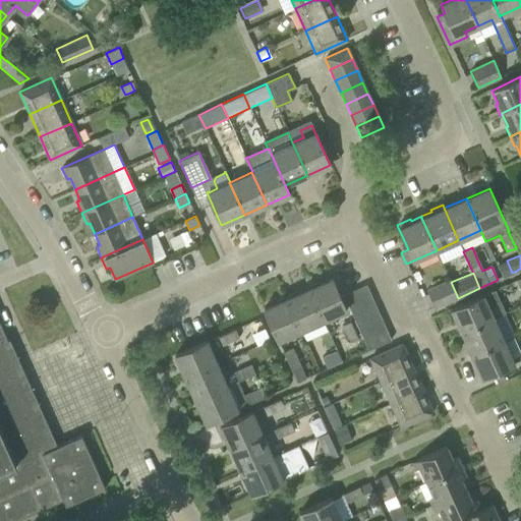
[(332,278),(308,288),(324,321),(346,310),(332,278)]
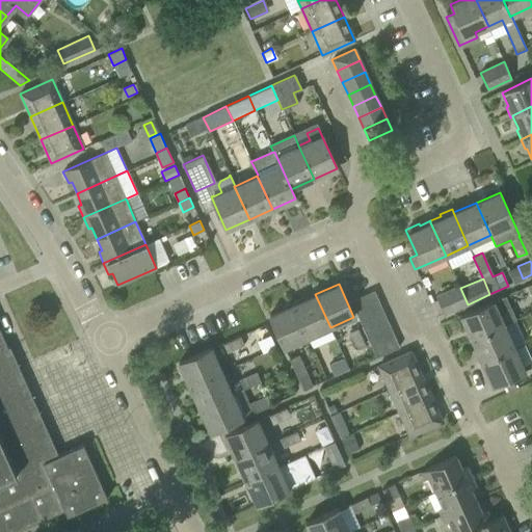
[(468,304),(460,288),(459,285),(435,295),(444,315),(468,304)]
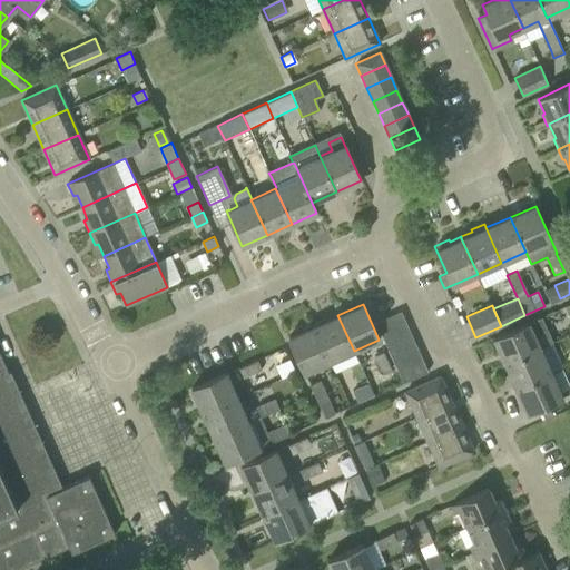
[(375,323),(381,335),(405,324),(400,311),(375,323)]
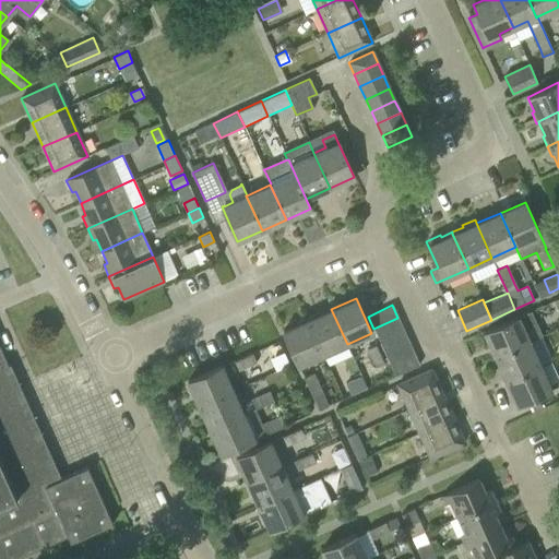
[(331,309),(307,320),(322,355),(347,344),(331,309)]
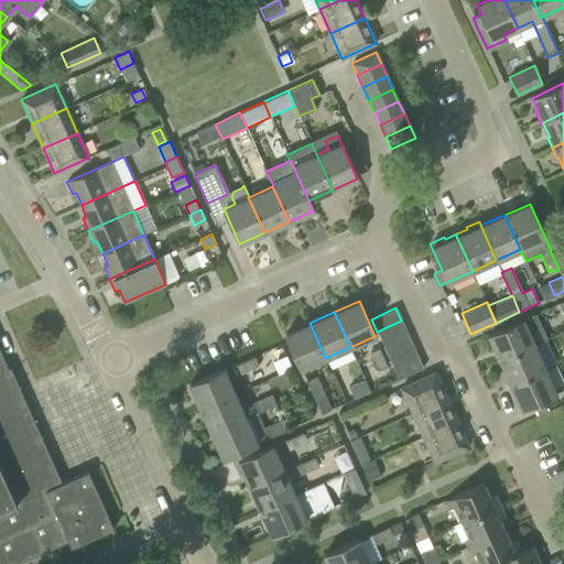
[(488,335),(499,360),(534,345),(529,332),(541,326),(535,314),(488,335)]
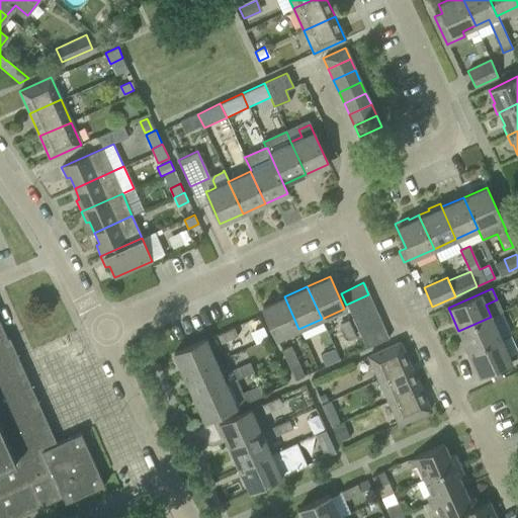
[(346,305),(351,315),(373,305),(368,294),(346,305)]
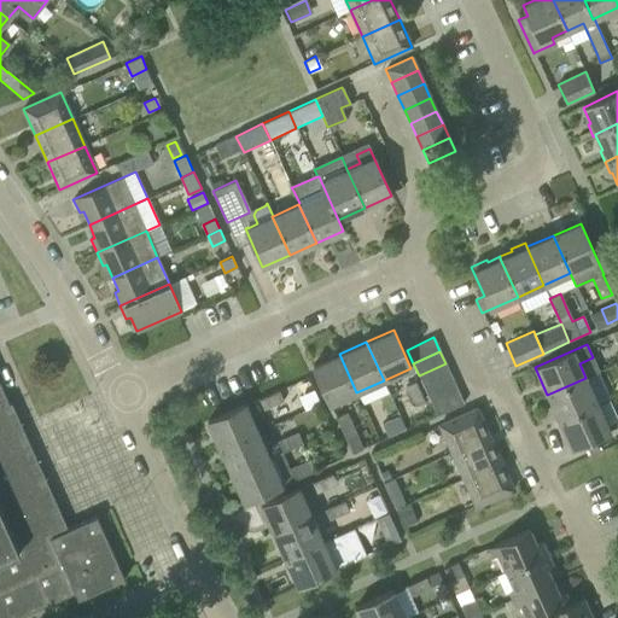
[(356,392),(339,354),(313,366),(330,404),(356,392)]
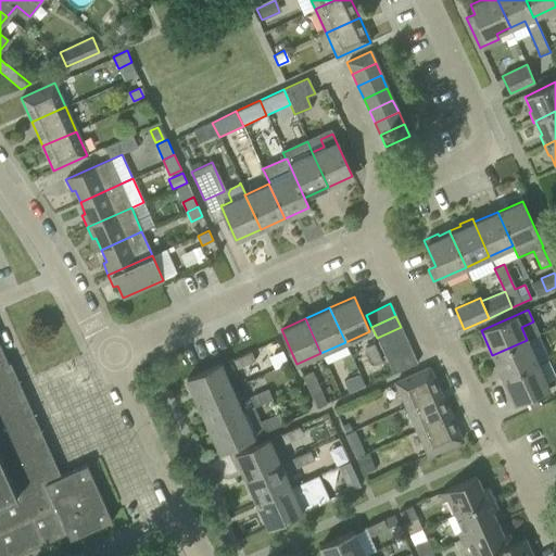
[(377,338),(382,350),(406,339),(401,327),(377,338)]
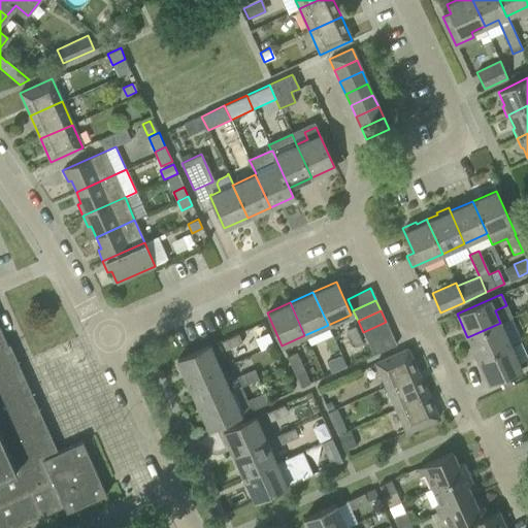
[(363,332),(368,343),(391,333),(386,322),(363,332)]
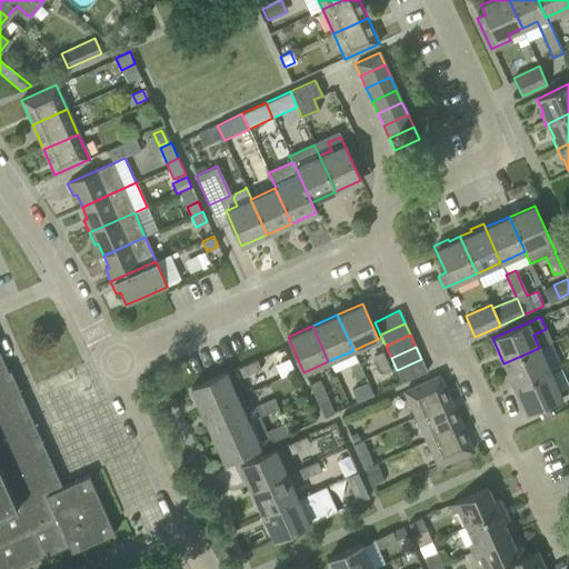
[(503,363),(515,388),(550,371),(539,348),(503,363)]
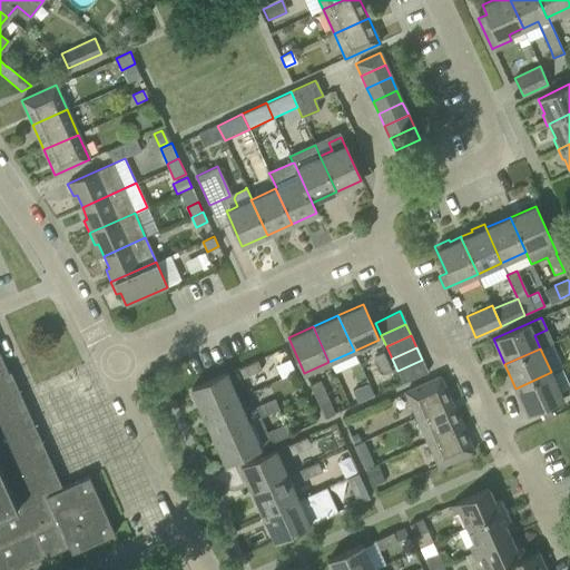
[(373,356),(382,375),(392,371),(384,352),(373,356)]
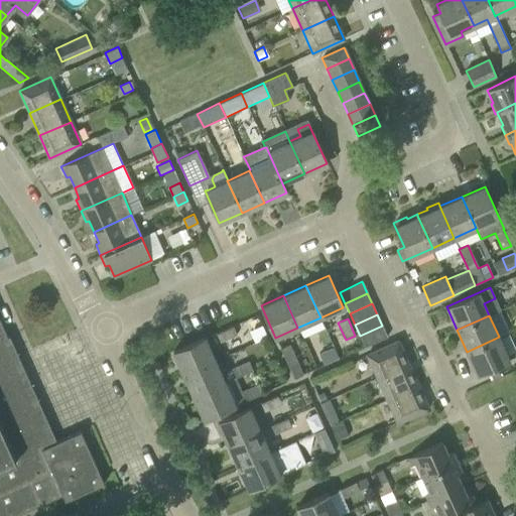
[(0,515),(13,515),(61,495),(65,501),(104,483),(81,430),(54,442),(0,321),(0,515)]
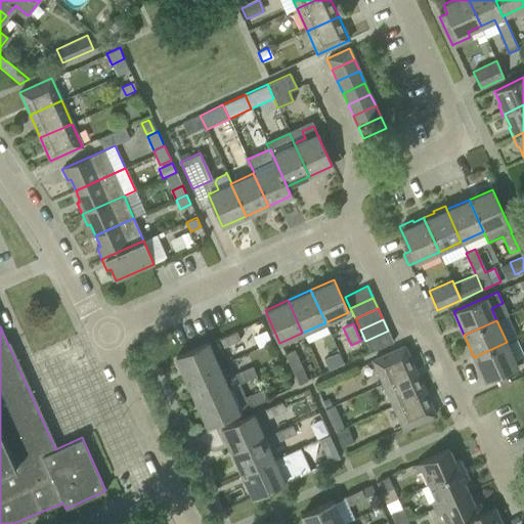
[(265,331),(253,337),(258,348),(270,343),(265,331)]
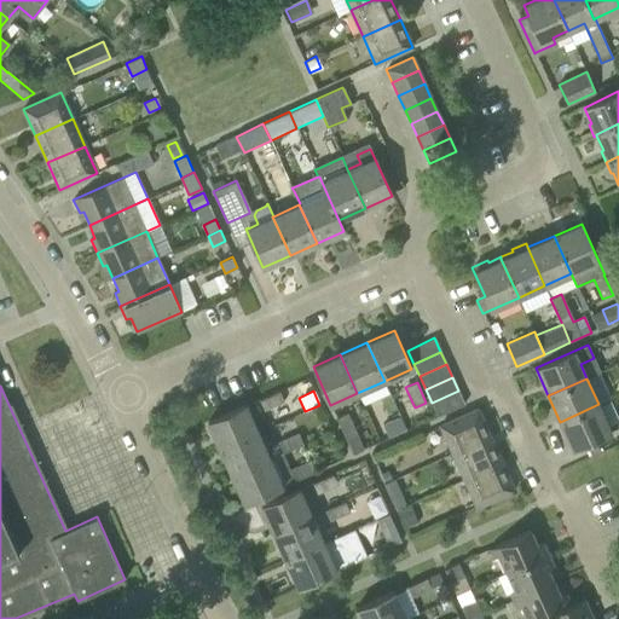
[(458,391),(432,403),(438,416),(464,404),(458,391)]
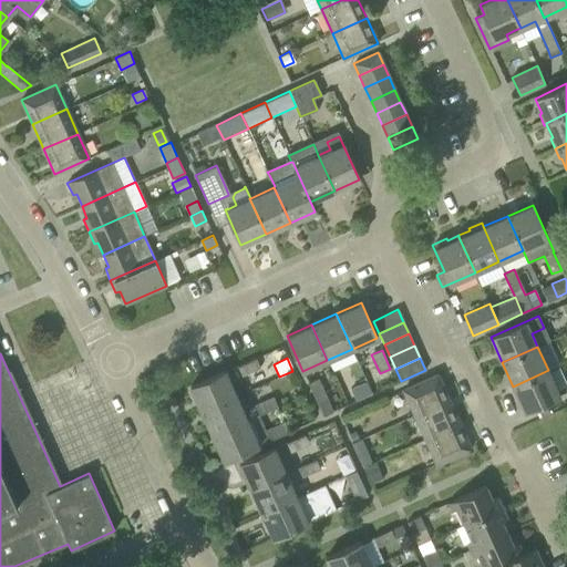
[(238,367),(241,377),(260,369),(256,359),(238,367)]
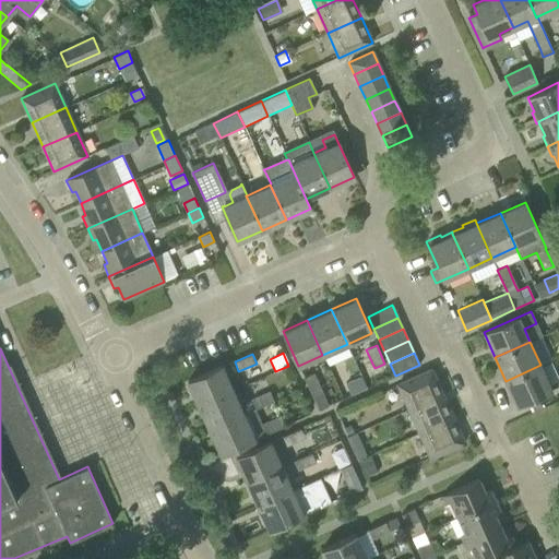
[(343,360),(351,379),(360,375),(353,356),(343,360)]
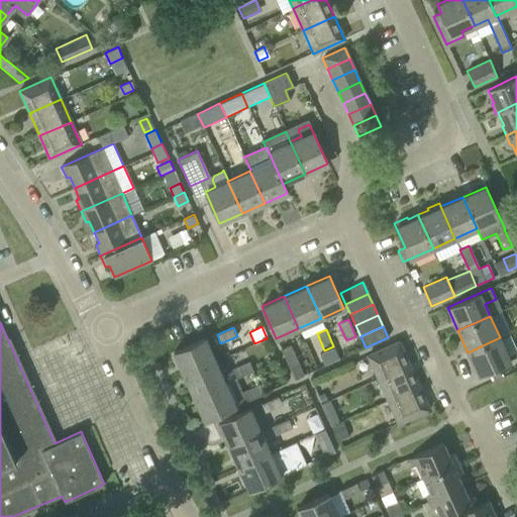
[(500,337),(468,352),(478,375),(510,360),(500,337)]
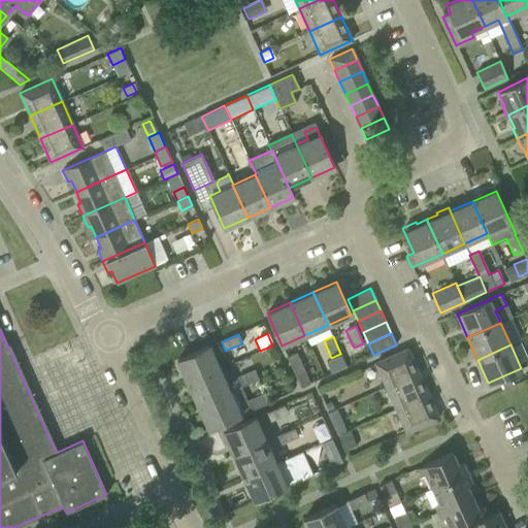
[(177,360),(188,383),(220,368),(209,345),(177,360)]
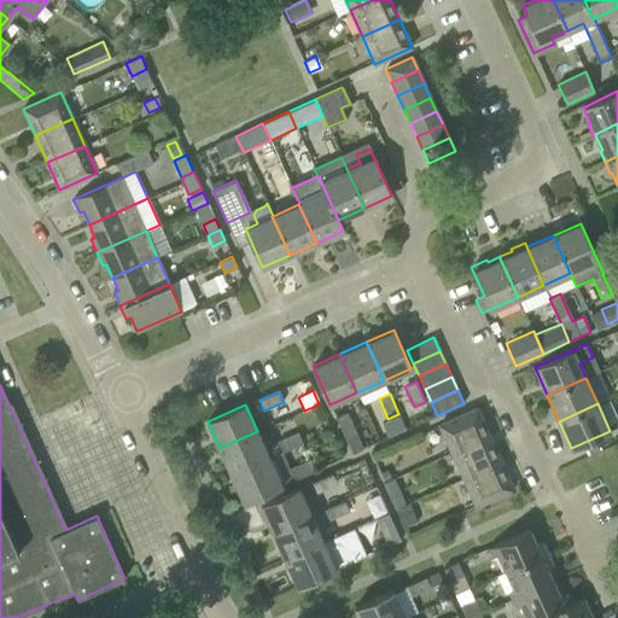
[(438,425),(450,453),(489,436),(477,408),(438,425)]
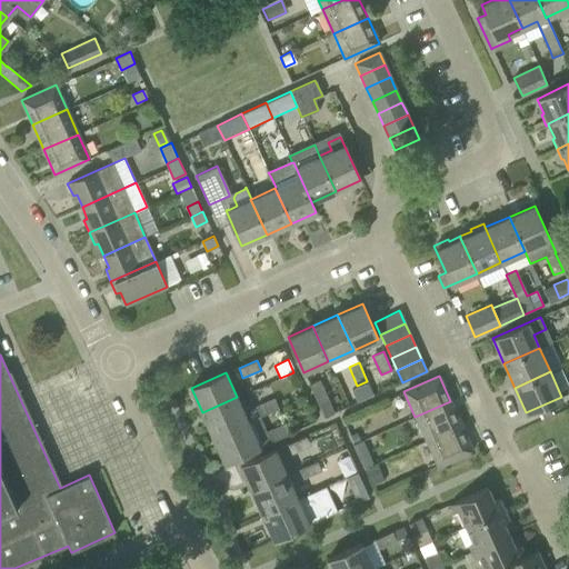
[(309,385),(325,418),(333,413),(319,380),(309,385)]
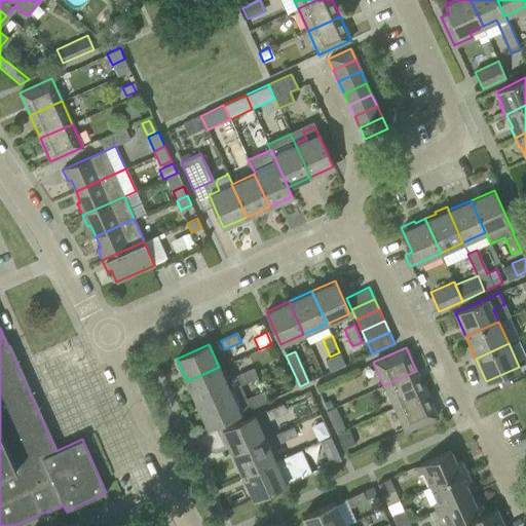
[(339,354),(325,361),(330,372),(344,366),(339,354)]
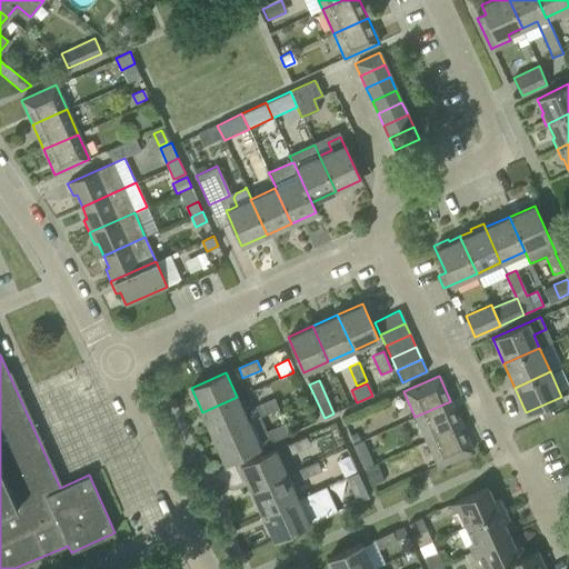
[(202,412),(213,438),(248,421),(237,397),(202,412)]
